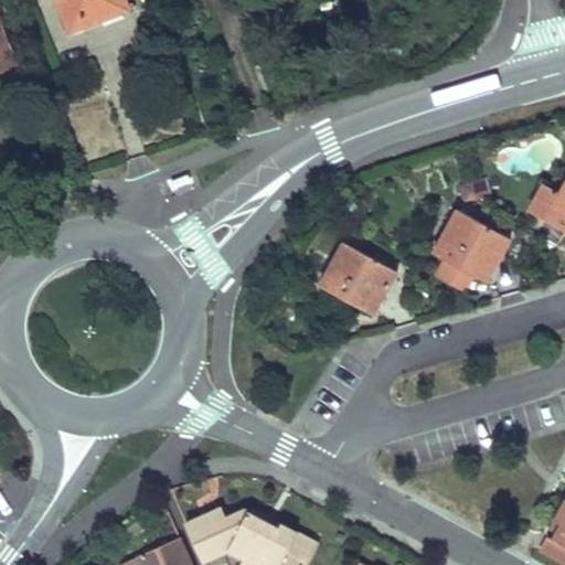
[(125,0),(59,0),(71,30),(128,10),(125,0)]
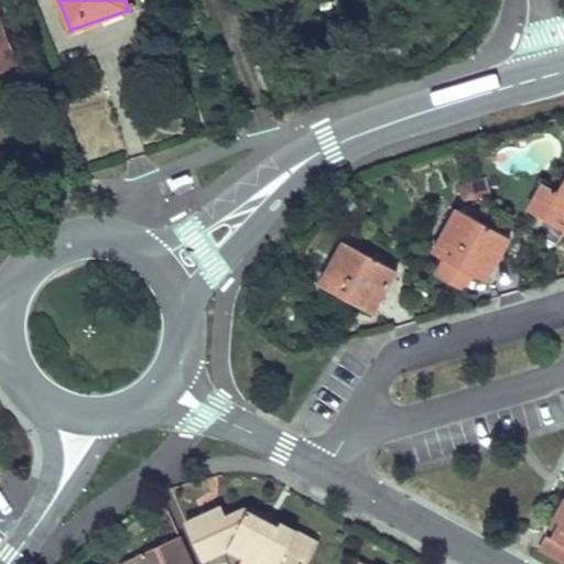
[(0,14),(0,54),(13,50),(0,14)]
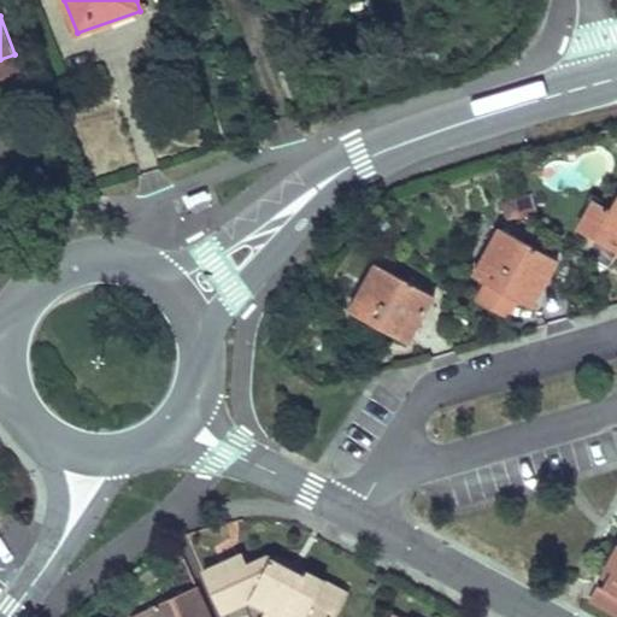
[(15,54),(0,59),(0,71),(18,65),(15,54)]
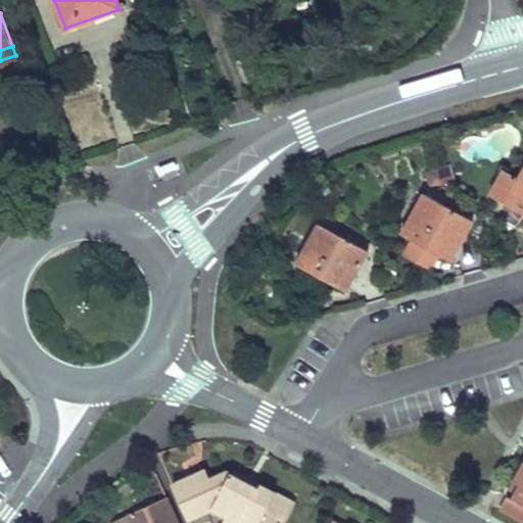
[(447,163),(436,168),(441,183),(454,178),(447,163)]
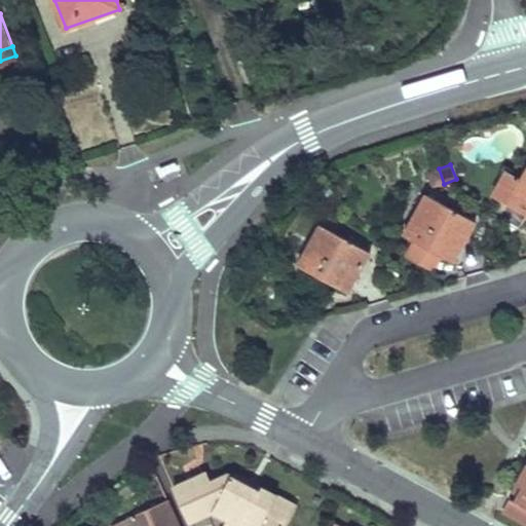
[(506,170),(492,195),(508,203),(522,178),(506,170)]
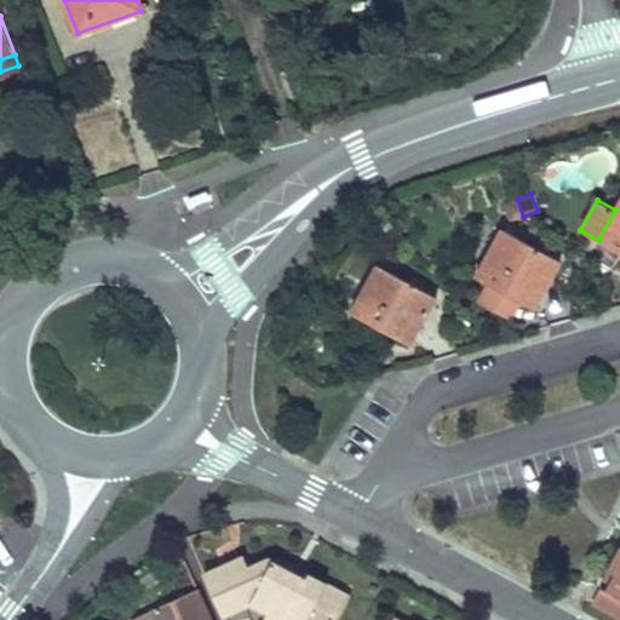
[(619,201),(615,210),(598,240),(619,252),(619,201)]
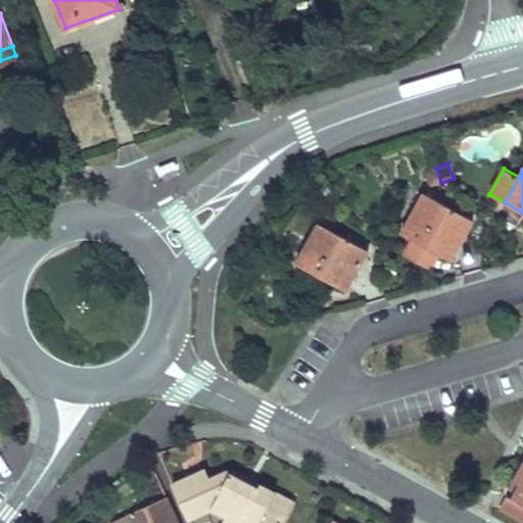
[(472,219),(423,192),(401,232),(412,239),(403,254),(429,269),(438,252),(444,256),(454,241),(459,243),(472,219)]
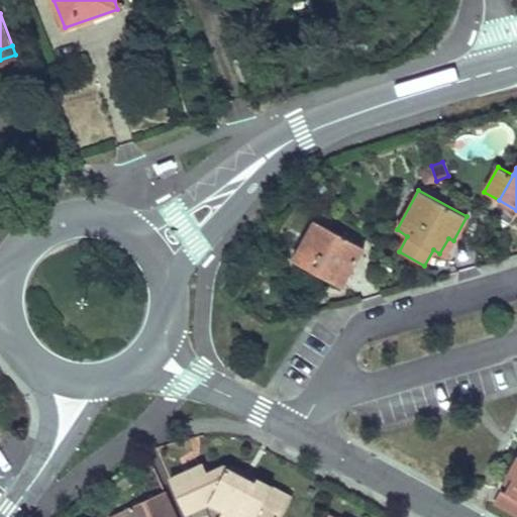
[(316,219),(294,260),(335,283),(345,267),(351,271),(364,245),(316,219)]
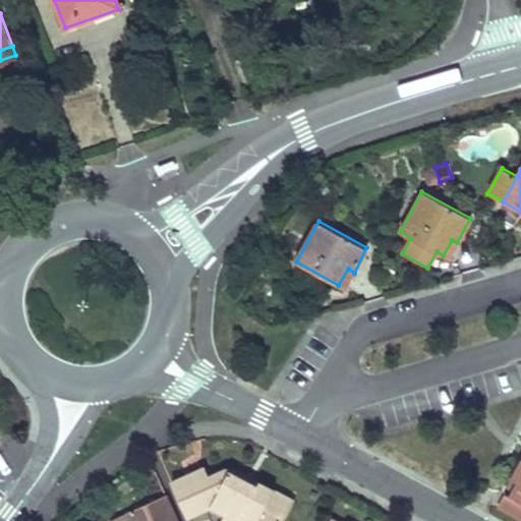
[(452,240),(443,255),(449,258),(457,242),(452,240)]
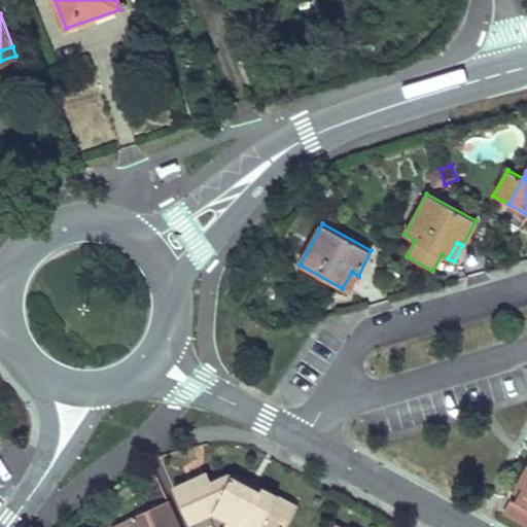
[(352,272),(342,288),(348,292),(358,276),(352,272)]
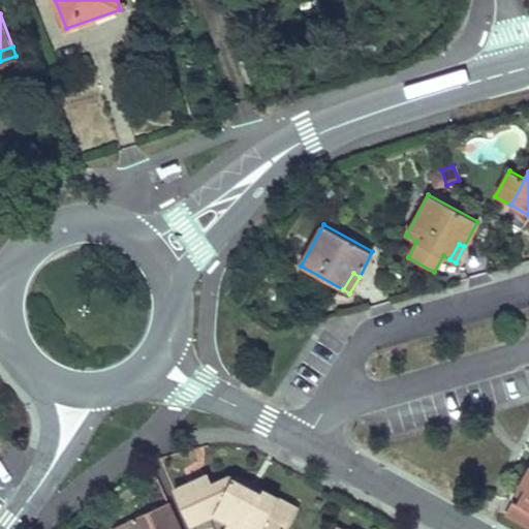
[(512,499),(504,515),(528,527),(528,470),(521,487),(526,490),(519,502),(512,499)]
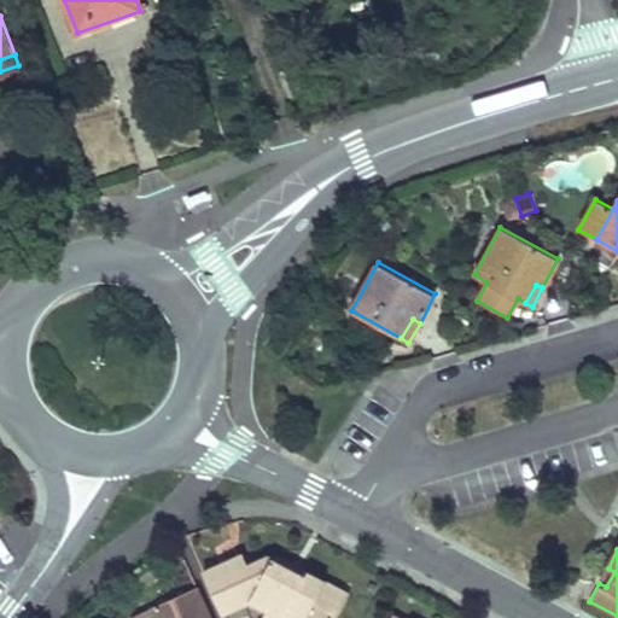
[(243,554),(203,572),(222,612),(244,604),(252,599),(268,606),(264,614),(262,617),(287,617),(289,617),(290,617),(334,617),(333,613),(340,610),(350,593),(308,571),(305,577),(268,558),(249,566),(243,554)]
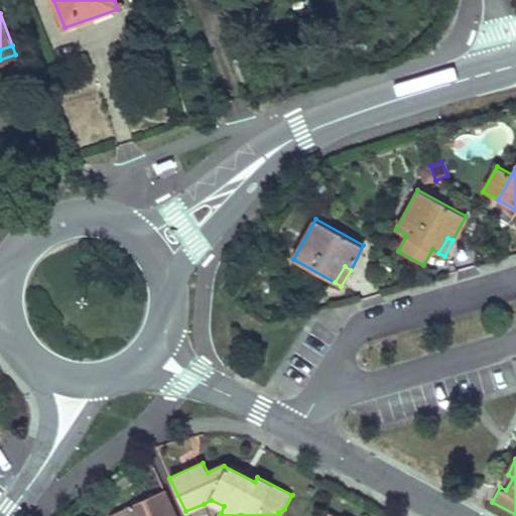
[(230,463),(224,466),(255,482),(257,477),(230,463)]
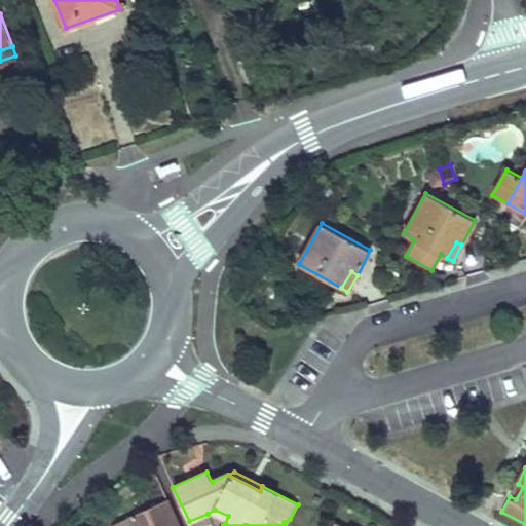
[(518,484),(510,496),(516,499),(523,487),(518,484)]
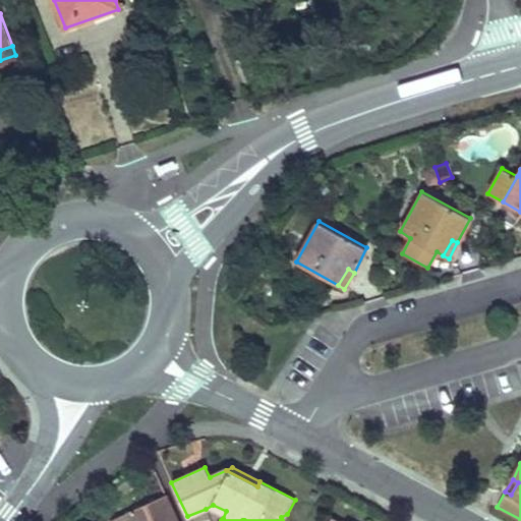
[(177,520),(166,494),(125,513),(128,520),(177,520)]
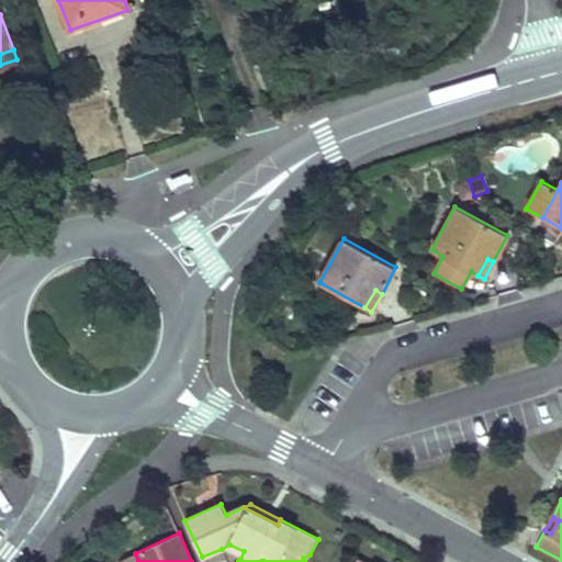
[(229,544),(222,549),(240,559),(244,551),(229,544)]
